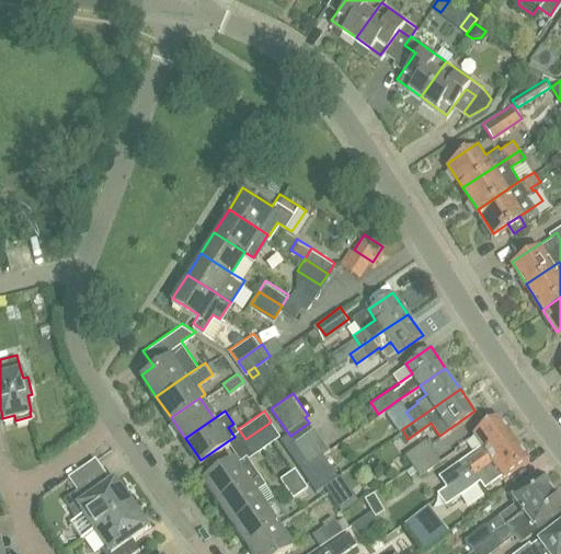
[(445,483),(470,465),(514,435),(508,428),(511,424),(505,415),(500,415),(497,413),(472,431),(481,443),(438,475),(445,483)]
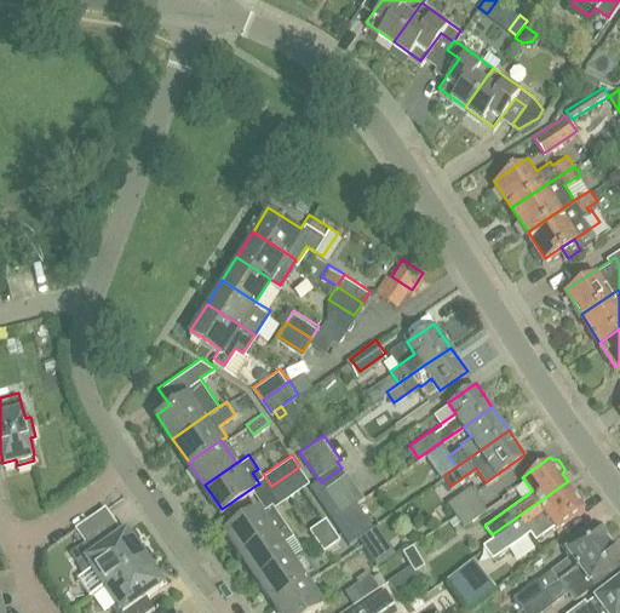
[(321,482),(325,487),(342,511),(350,505),(365,494),(349,471),(345,474),(342,468),(321,482)]
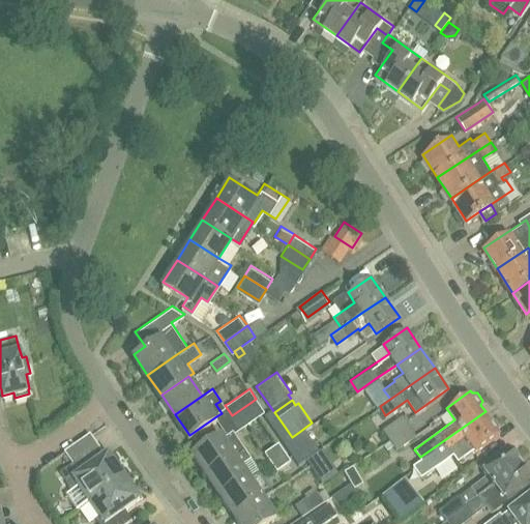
[(239,427),(259,413),(252,402),(232,415),(239,427)]
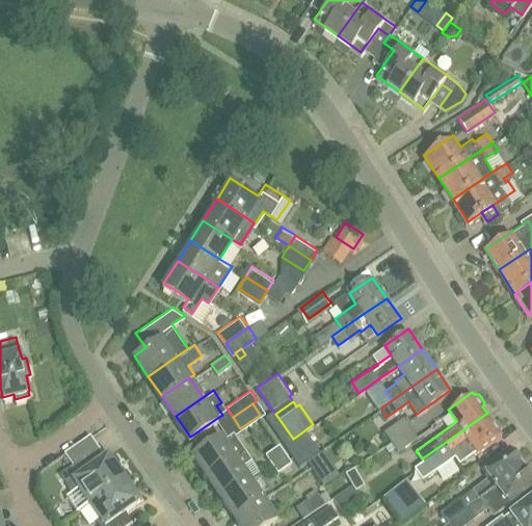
[(266,415),(295,456),(299,464),(307,458),(319,450),(314,443),(310,446),(300,434),(293,439),(278,418),(275,414),(272,410),(266,415)]
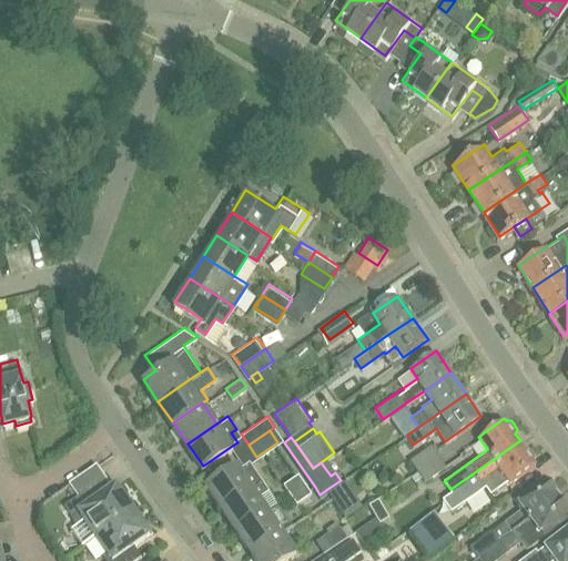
[(520,440),(476,471),(450,489),(442,496),(450,509),(485,485),(490,491),(508,479),(509,480),(536,461),(534,459),(536,455),(529,446),(524,446),(520,440)]
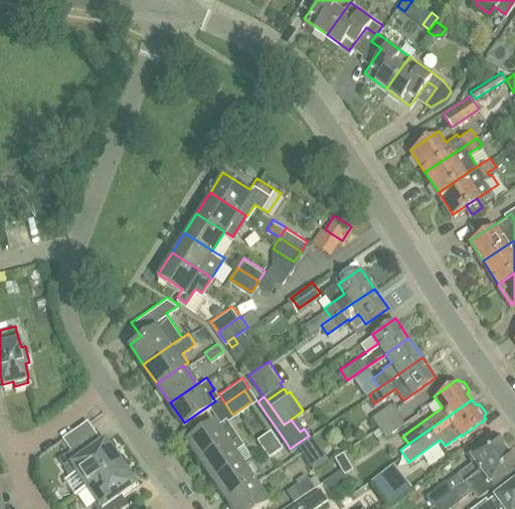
[(371,415),(378,425),(397,410),(391,401),(371,415)]
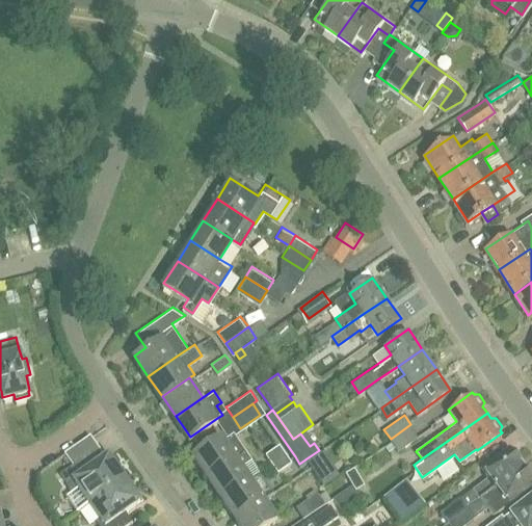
[(418,436),(410,424),(391,439),(398,449),(418,436)]
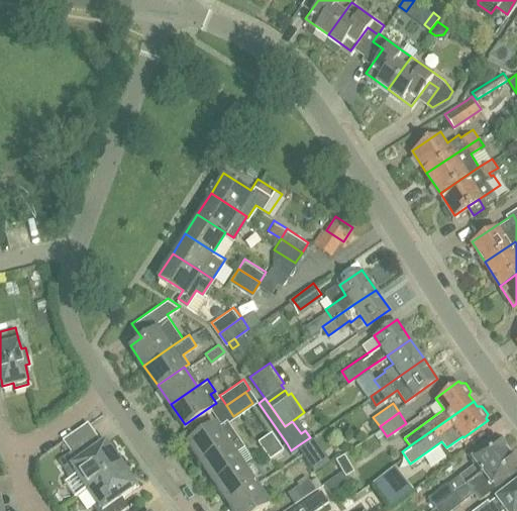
[(201,462),(214,481),(241,463),(234,452),(245,445),(228,419),(227,419),(222,422),(216,426),(214,423),(187,441),(201,462)]
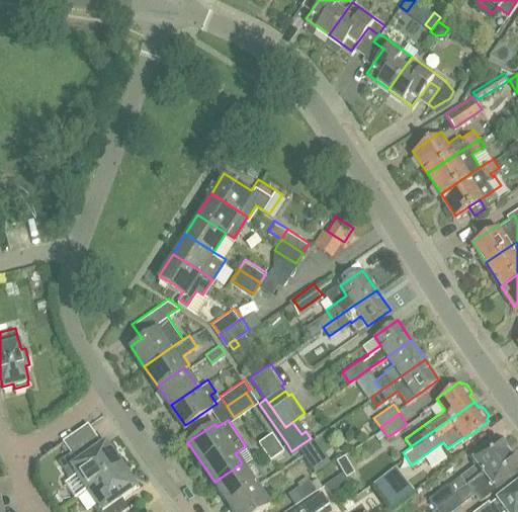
[(258,439),(264,448),(277,439),(272,430),(258,439)]
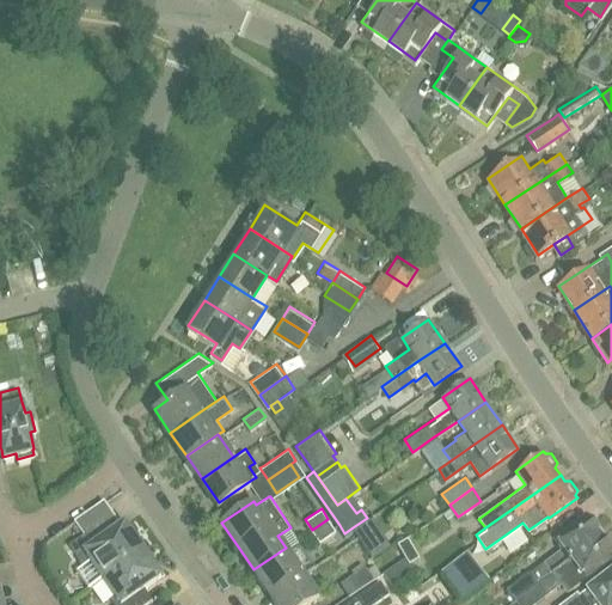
[(367,518),(353,527),(373,555),(391,542),(372,514),(368,517),(367,518)]
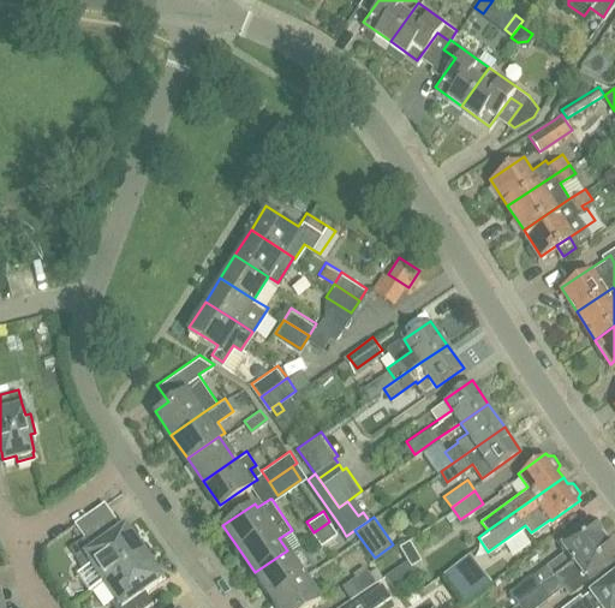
[(539,584),(604,536),(598,528),(601,525),(601,523),(597,518),(595,517),(592,518),(591,517),(560,540),(566,549),(532,574),(530,571),(508,586),(518,600),(539,584)]
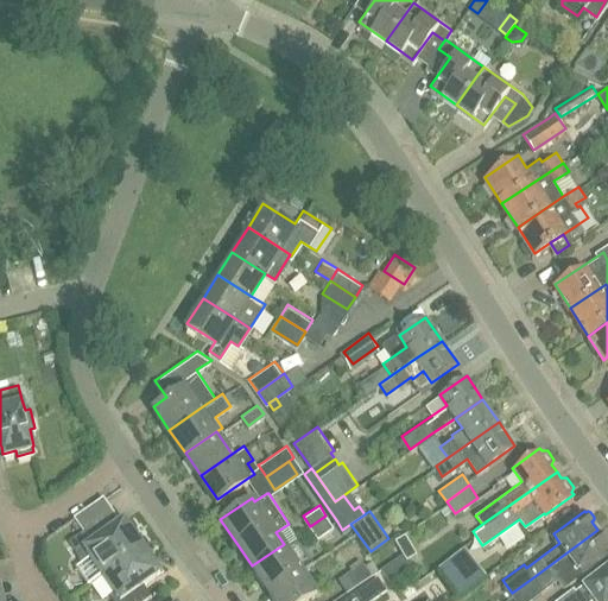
[(325,516),(310,526),(316,536),(333,525),(325,516)]
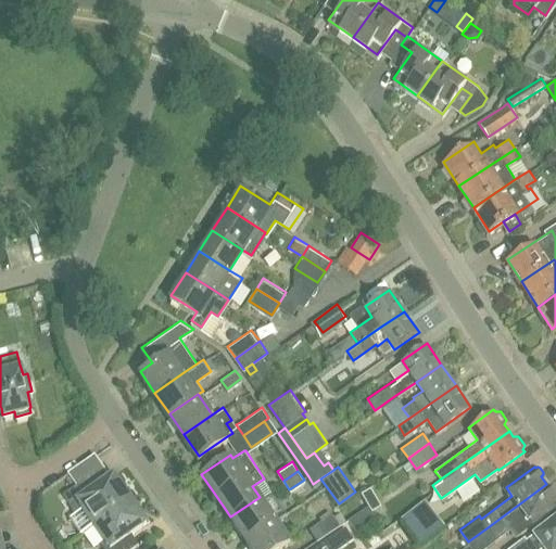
[(62,492),(71,502),(71,507),(74,511),(70,514),(80,531),(92,522),(129,496),(113,472),(92,486),(85,475),(62,492)]
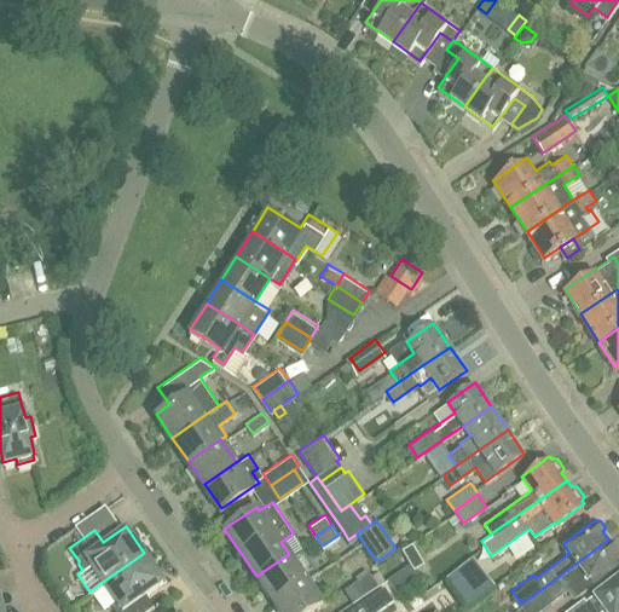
[(615,548),(608,540),(543,588),(550,598),(567,585),(574,594),(618,560),(618,547),(617,547),(615,548)]
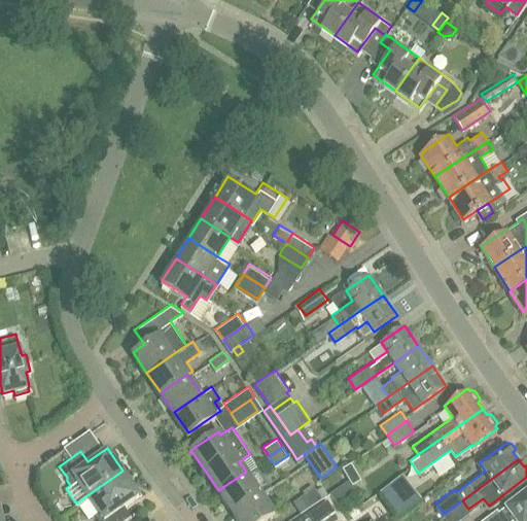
[(351,460),(343,465),(348,474),(356,469),(351,460)]
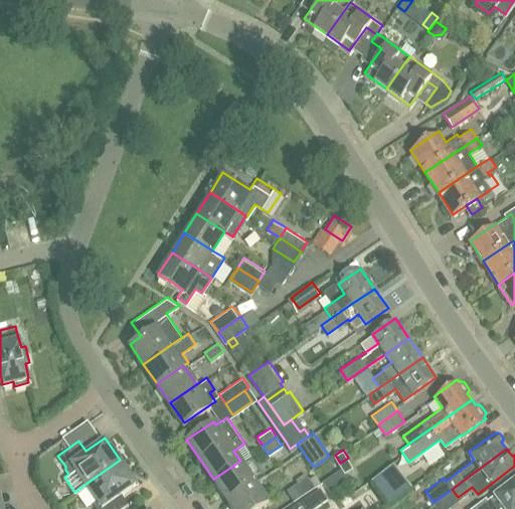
[(120,460),(86,484),(102,505),(96,508),(117,508),(123,505),(117,495),(135,482),(120,460)]
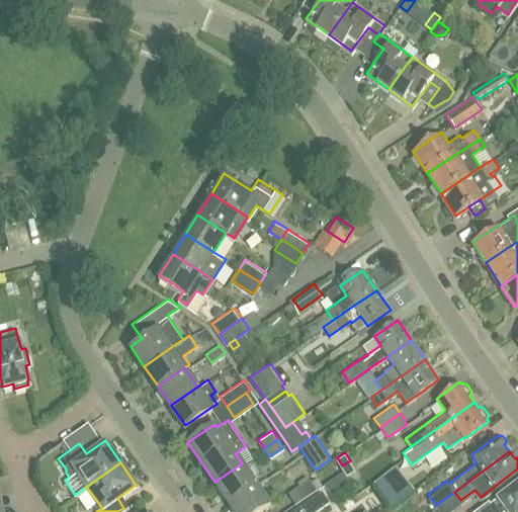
[(242,463),(214,482),(228,502),(255,483),(242,463)]
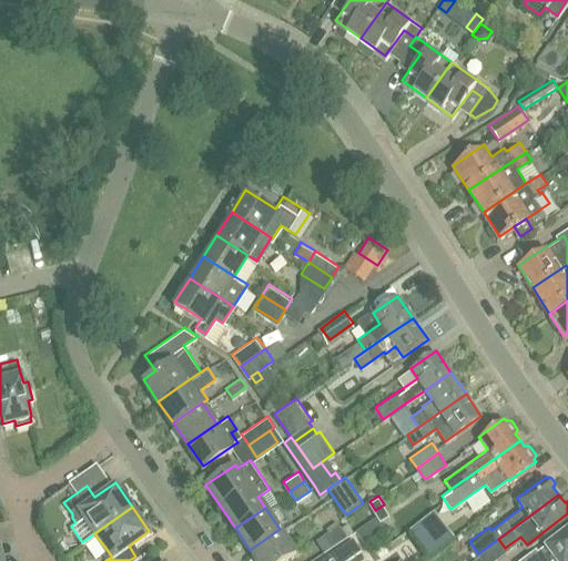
[(376,514),(355,529),(363,540),(384,526),(376,514)]
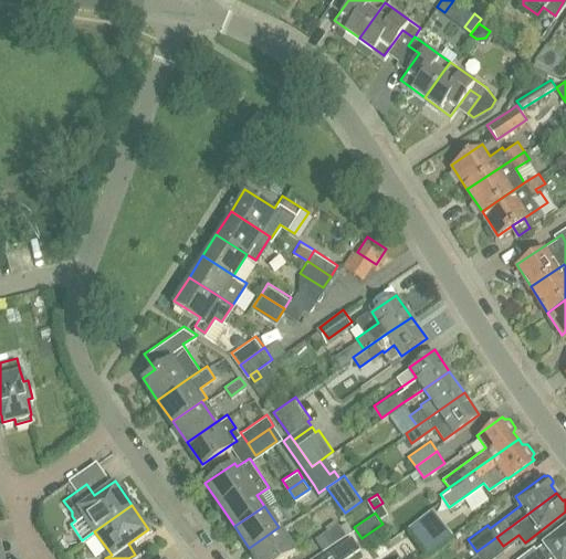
[(346,518),(338,524),(345,534),(352,528),(346,518)]
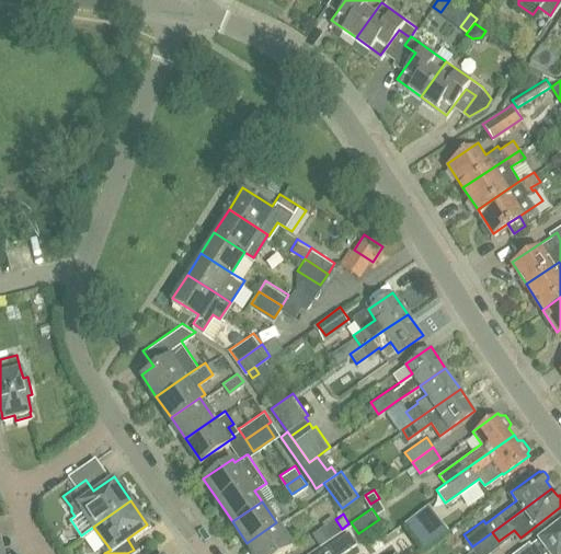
[(311,532),(319,544),(342,529),(334,517),(311,532)]
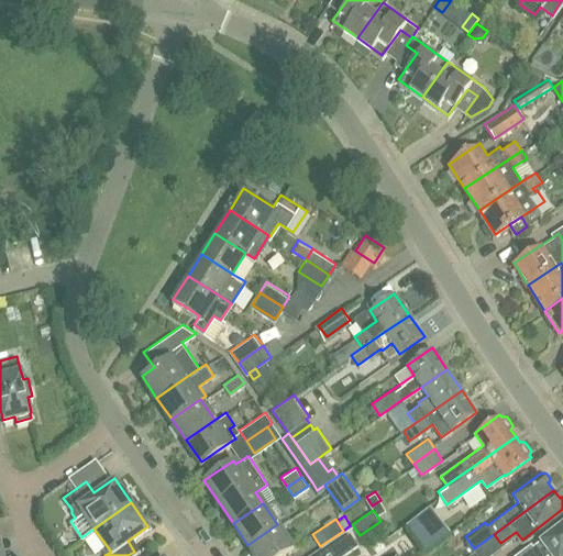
[(543,555),(550,552),(553,555),(562,555),(562,522),(549,533),(548,532),(532,543),(530,541),(510,555),(543,555)]
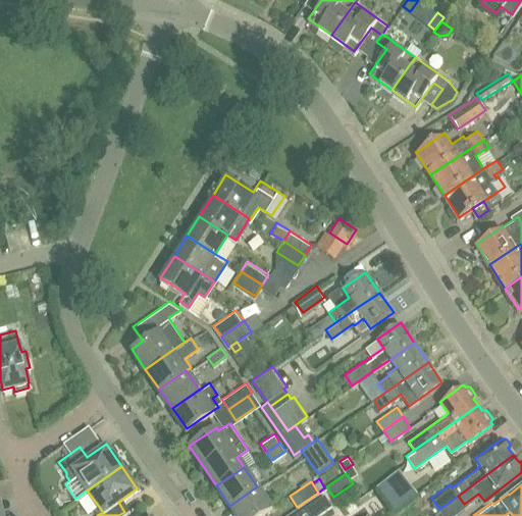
[(255,515),(270,506),(257,486),(229,506),(237,515),(255,515)]
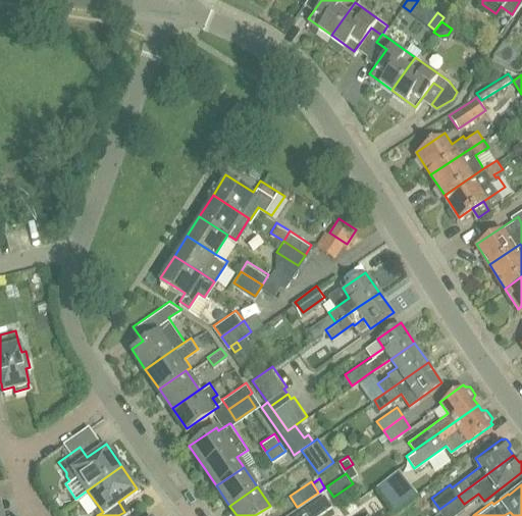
[(314,515),(330,505),(323,494),(291,515),(314,515)]
